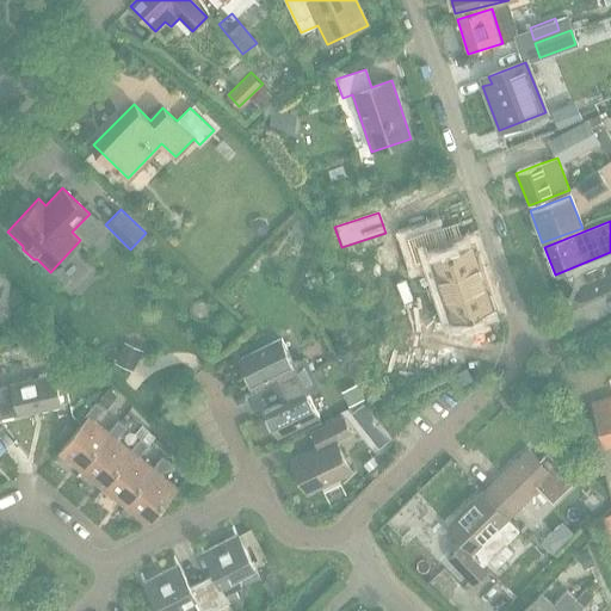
[(483,307),(461,240),(430,250),(423,226),(397,234),(406,260),(421,255),(443,319),(483,307)]
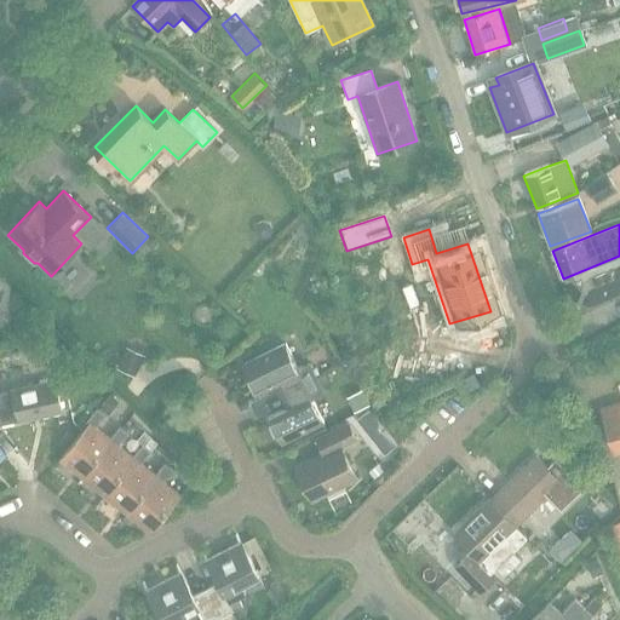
[(0,300),(3,303),(11,294),(0,285),(0,300)]
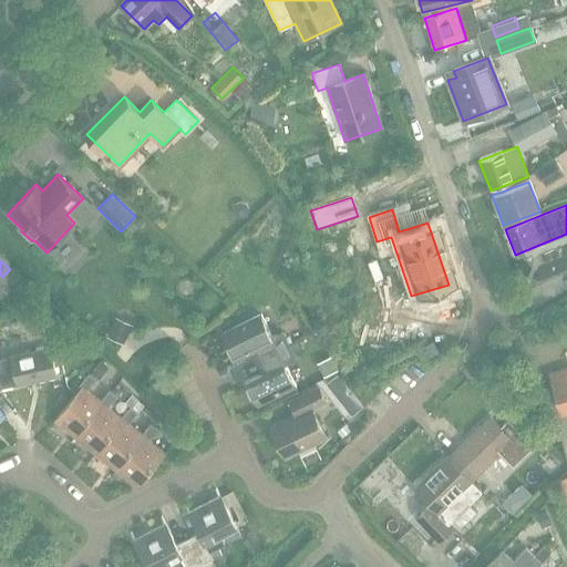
[(260,360),(288,347),(281,333),(271,338),(260,315),(222,334),(233,359),(255,348),(260,360)]
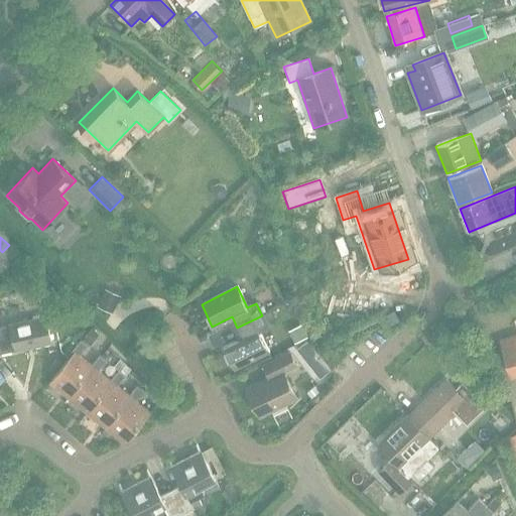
[(262,315),(237,328),(242,339),(223,349),(233,370),(269,352),(259,332),(268,327),(262,315)]
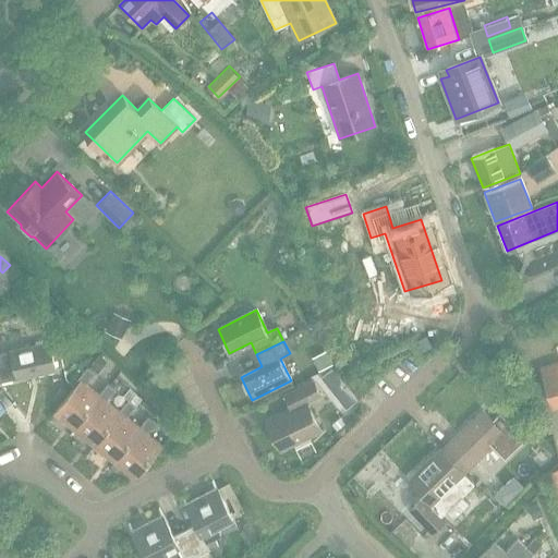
[(53,346),(50,347),(49,343),(11,352),(13,362),(0,365),(0,381),(56,370),(52,358),(56,356),(53,346)]
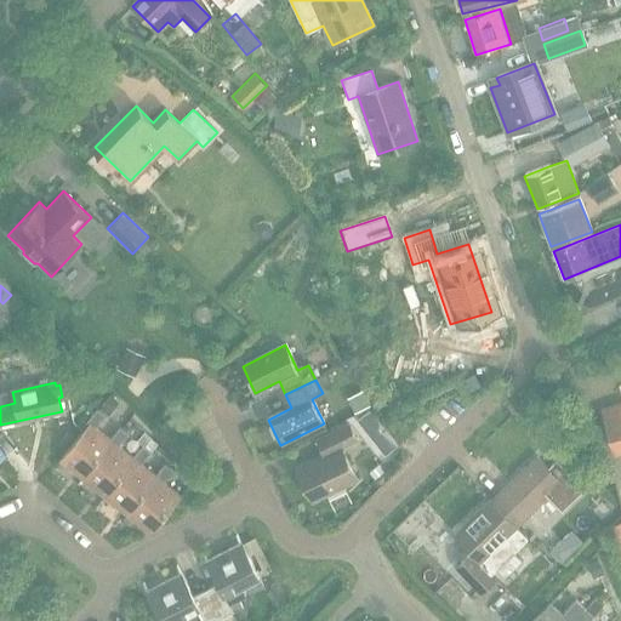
[(620,402),(600,409),(615,453),(620,450),(620,402)]
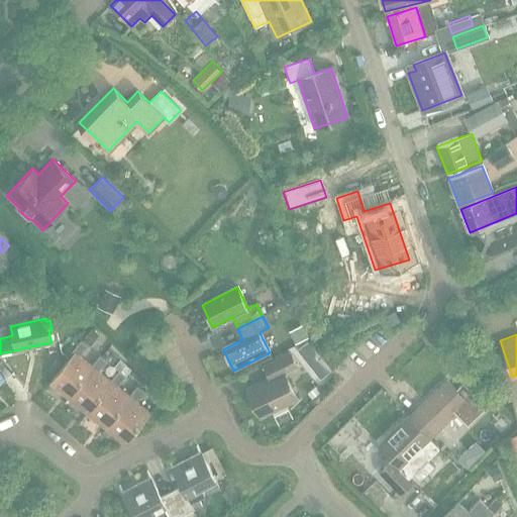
[(94,368),(91,366),(80,355),(88,346),(81,340),(72,351),(74,353),(50,384),(70,399),(94,368)]
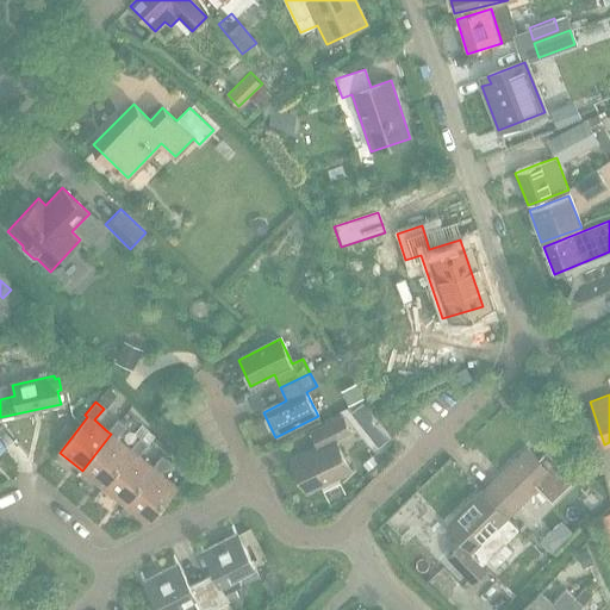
[(291,459),(307,491),(350,471),(335,440),(349,433),(342,416),(312,430),(319,446),(291,459)]
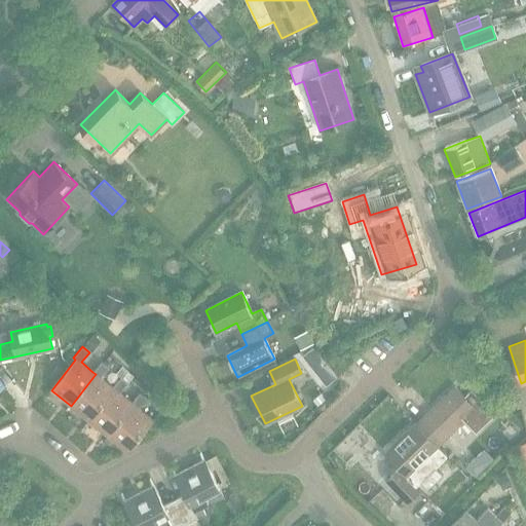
[(112,386),(120,377),(101,362),(92,372),(96,374),(71,406),(89,421),(115,389),(112,386)]
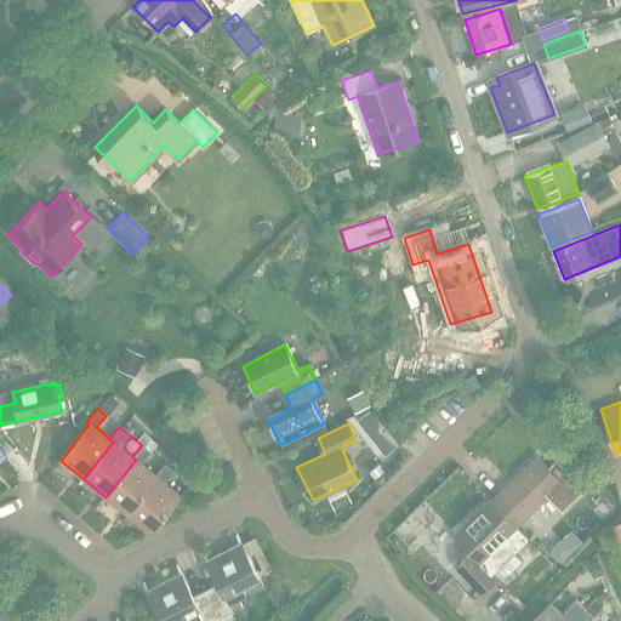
[(158,477),(155,474),(141,463),(157,443),(148,437),(142,445),(132,456),(136,460),(106,497),(129,514),(158,477)]
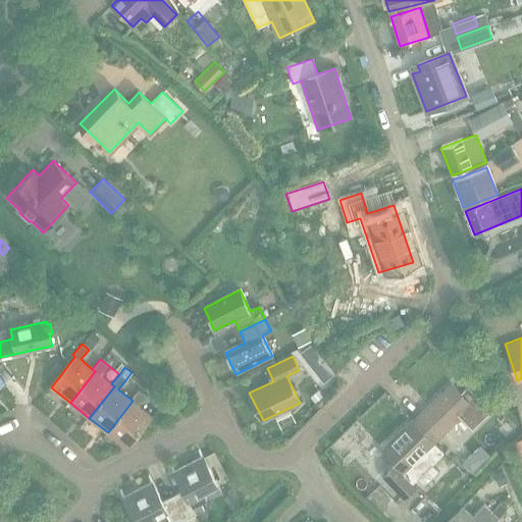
[(492,411),(470,386),(462,394),(453,383),(414,421),(414,420),(413,421),(444,453),(445,452),(435,441),(460,417),(472,429),(492,411)]
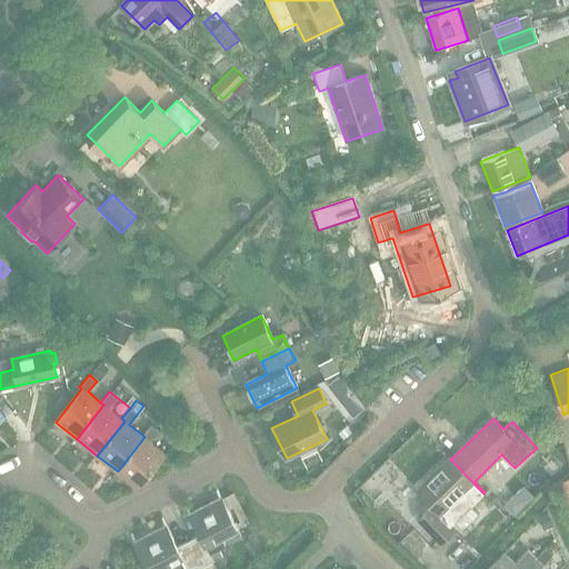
[(145,437),(118,471),(139,489),(167,455),(150,441),(159,430),(151,425),(142,435),(145,437)]
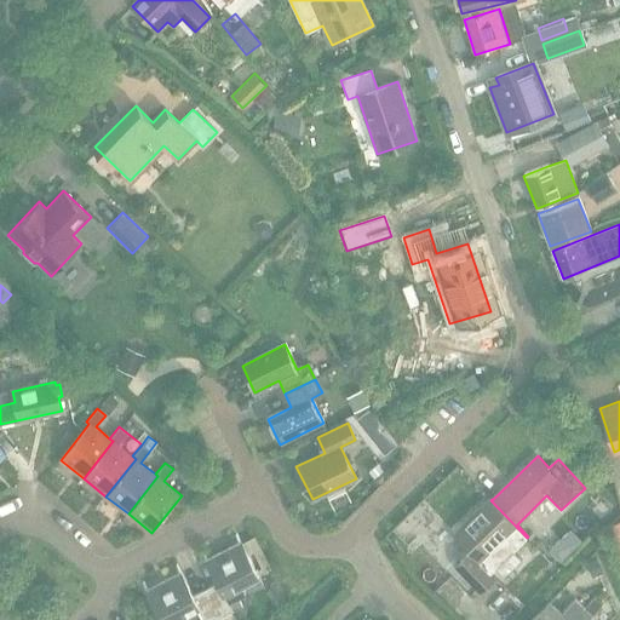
[(493,572),(527,538),(491,500),(455,533),(474,552),(472,554),(471,552),(458,567),(482,591),(495,578),(491,572),(492,570),(493,572)]
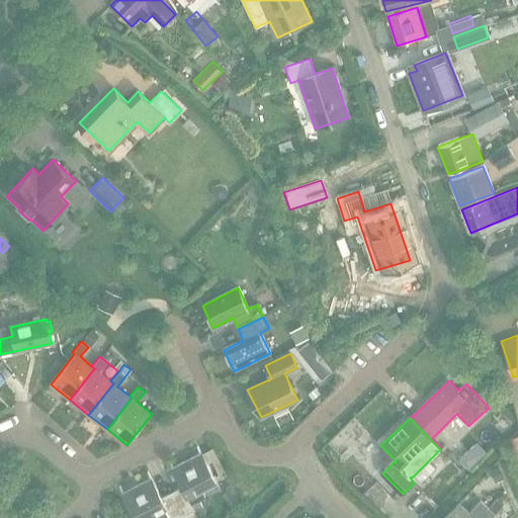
[(171,493),(184,517),(191,517),(189,513),(202,506),(199,499),(204,497),(200,490),(216,483),(200,454),(172,468),(182,488),(171,493)]
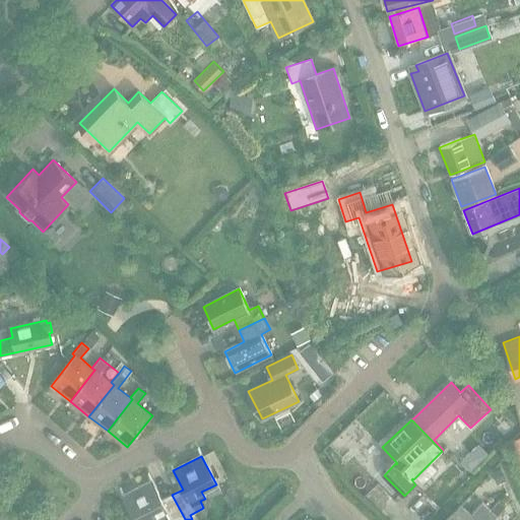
[(185,519),(172,495),(161,501),(151,481),(122,496),(134,519),(146,519),(165,511),(169,519),(185,519)]
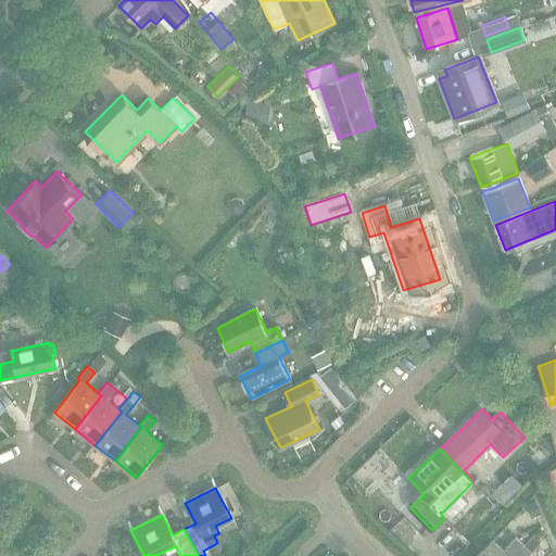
[(512,555),(523,544),(515,536),(503,550),(491,540),(476,555),(512,555)]
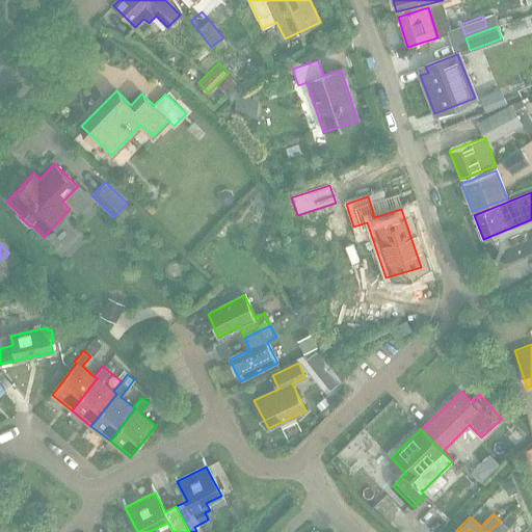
[(503,531),(508,527),(501,521),(489,531),(503,531)]
